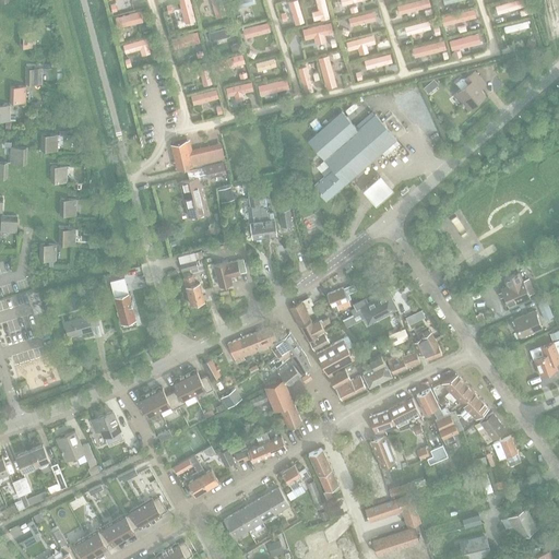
[(190,0),(179,0),(185,22),(195,20),(190,0)]
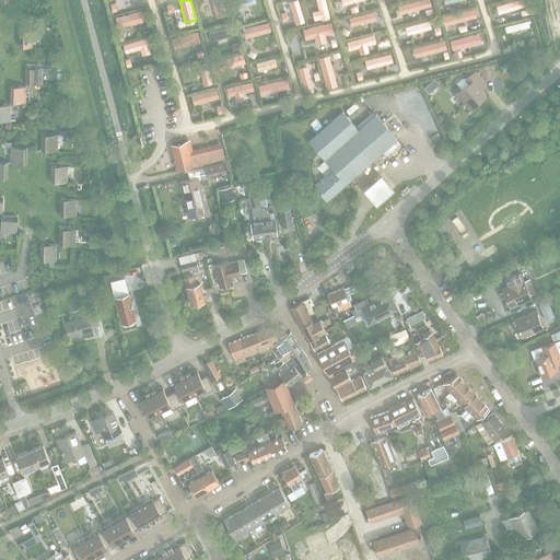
[(223,0),(211,0),(217,15),(228,13),(223,0)]
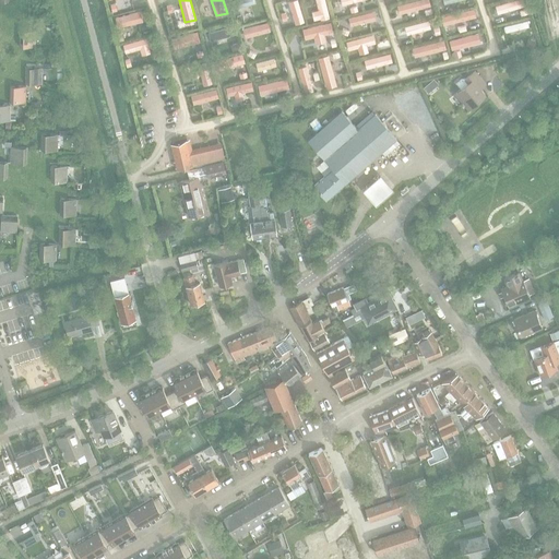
[(298,0),(288,0),(296,23),(305,21),(298,0)]
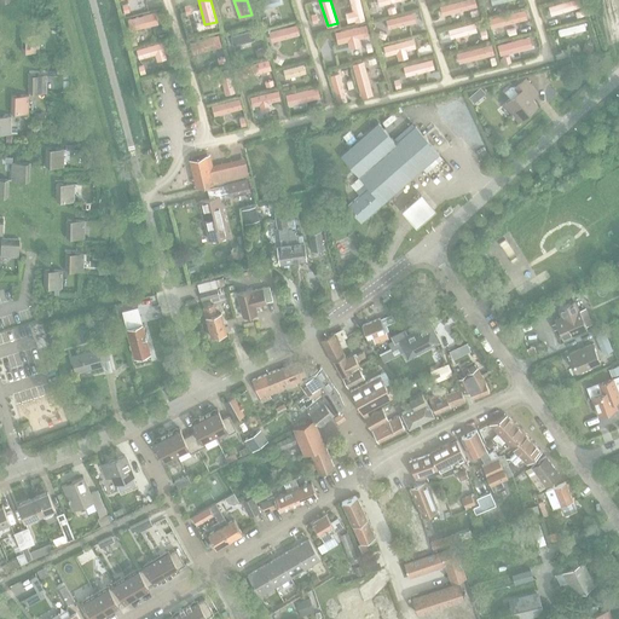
[(360,0),(350,0),(352,9),(345,11),(348,21),(354,18),(356,21),(366,18),(360,0)]
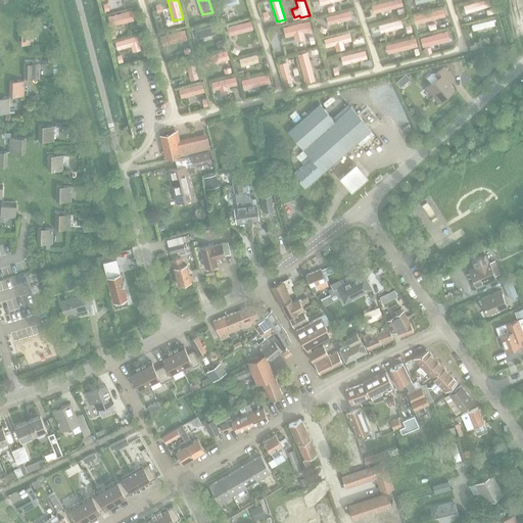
[(374,11),(403,4),(402,0),(384,0),(372,3),(374,11)]
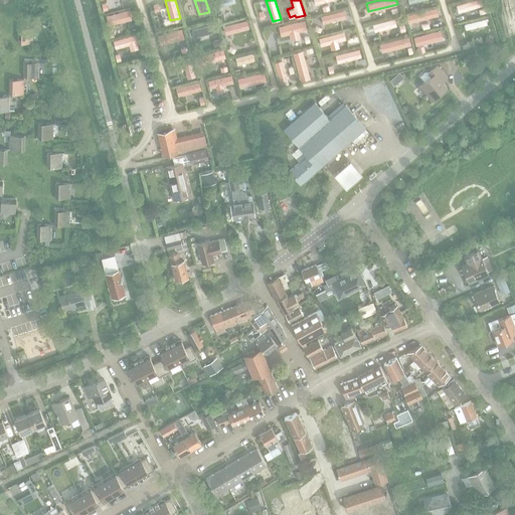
[(485,4),(483,0),(469,0),(457,4),(459,12),(485,4)]
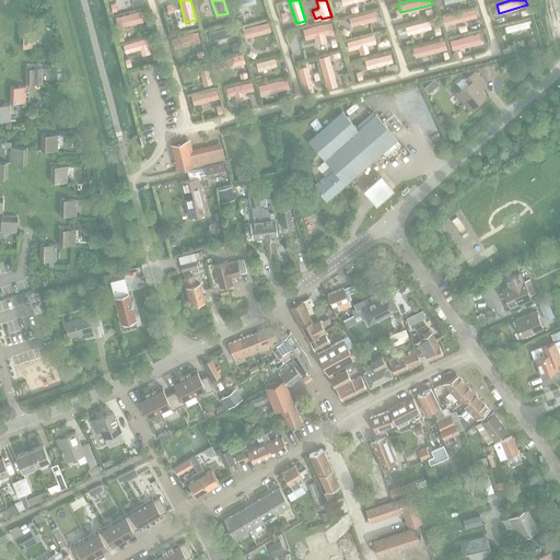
[(475,7),(442,14),(444,23),(477,15),(475,7)]
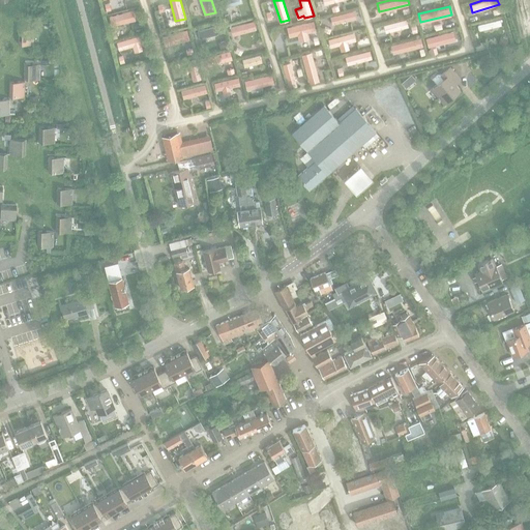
[(134,8),(109,15),(112,24),(136,19),(134,8)]
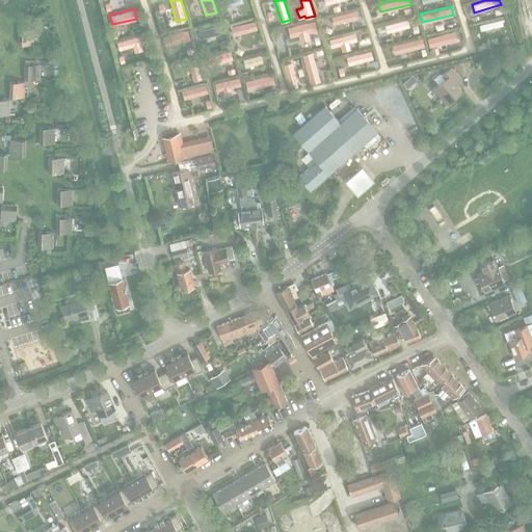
[(355,8),(331,15),(334,23),(357,17),(355,8)]
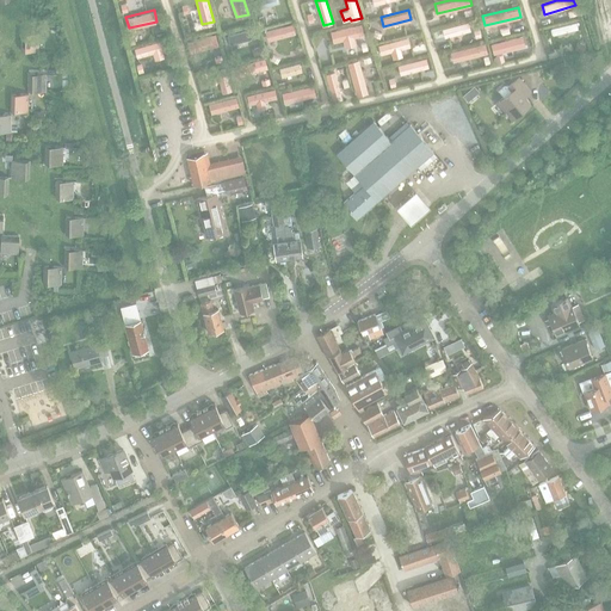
[(469,20),(443,28),(445,36),(471,29),(469,20)]
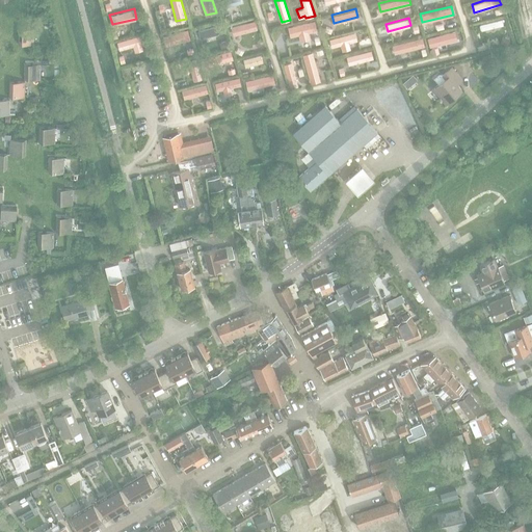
[(482,29),(504,24),(503,18),(480,23),(482,29)]
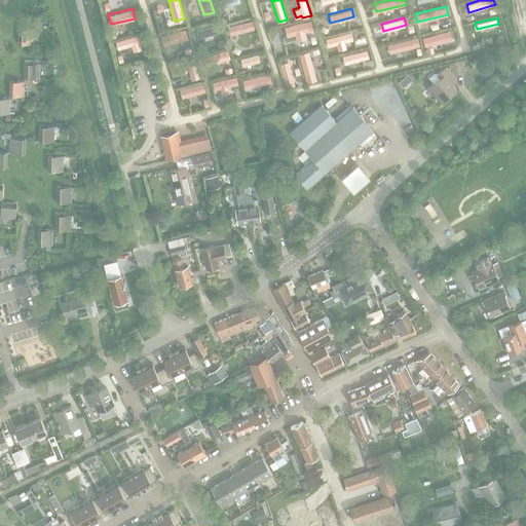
[(253,19),(228,25),(231,34),(255,28),(253,19)]
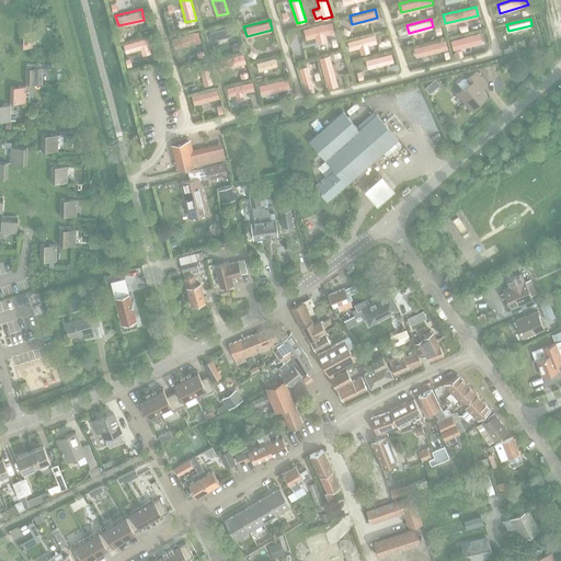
[(332,20),(304,27),(307,38),(316,35),(317,43),(328,39),(327,33),(335,31),(332,20)]
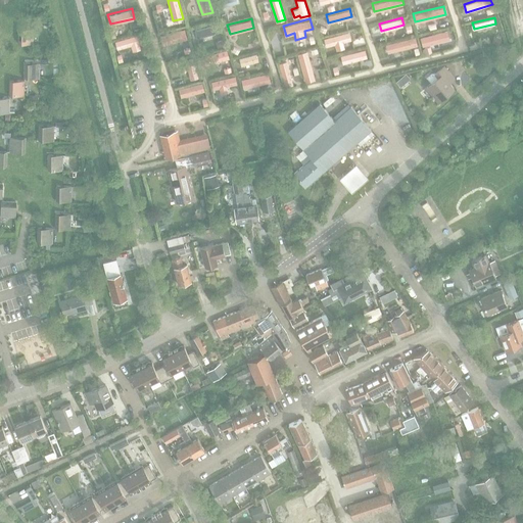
[(218,22),(195,29),(197,36),(220,30),(218,22)]
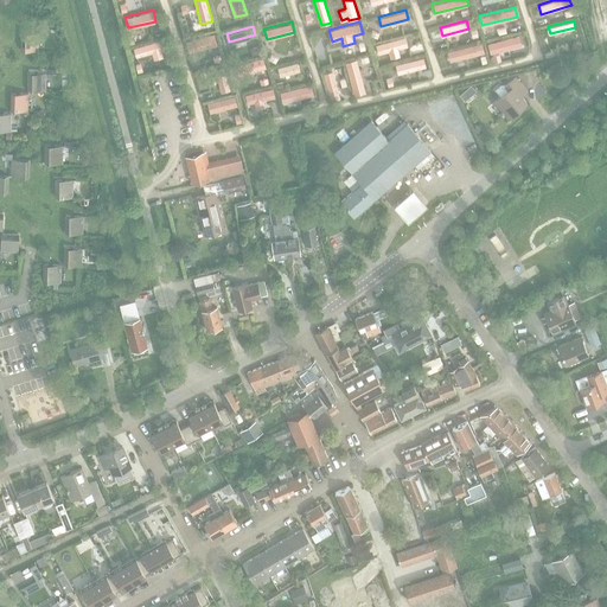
[(20,50),(38,50),(38,33),(21,32),(20,50)]
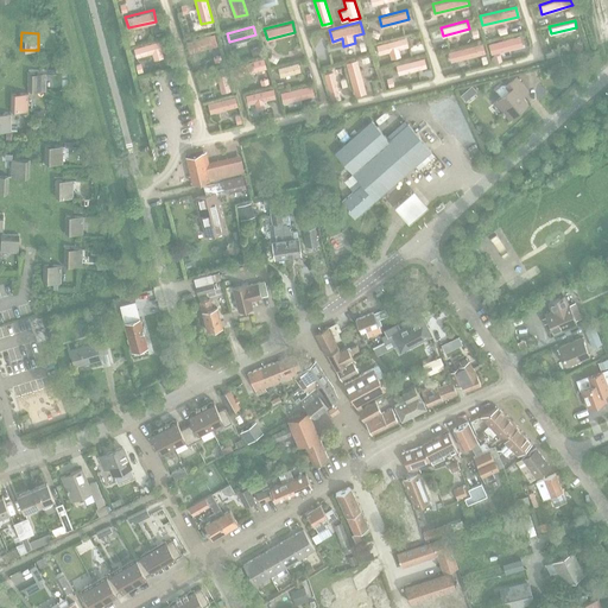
[(187,39),(190,51),(219,44),(215,32),(187,39)]
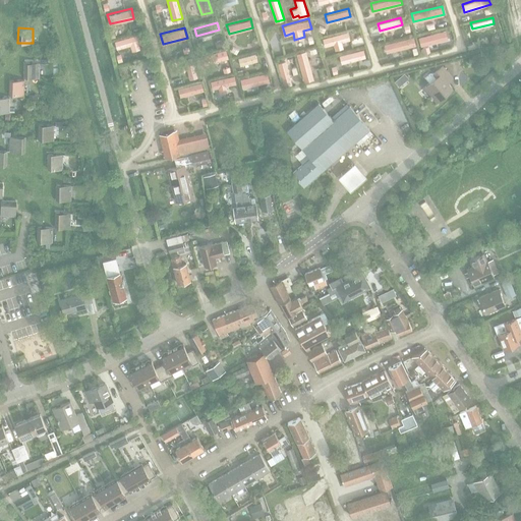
[(350,39),(348,30),(323,37),(326,46),(350,39)]
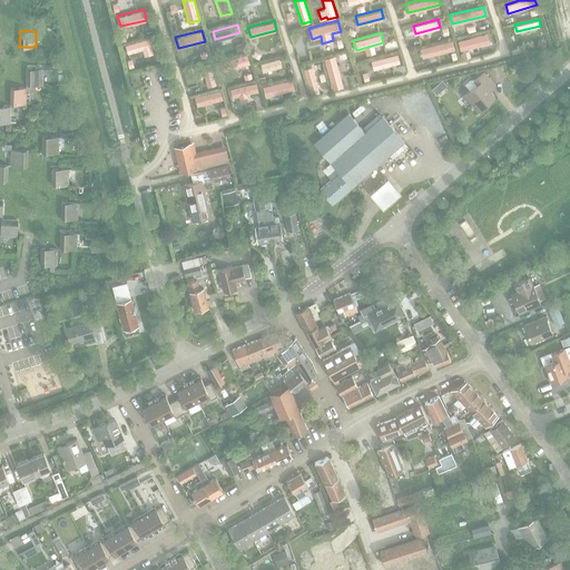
[(489,32),(458,40),(460,50),(491,42),(489,32)]
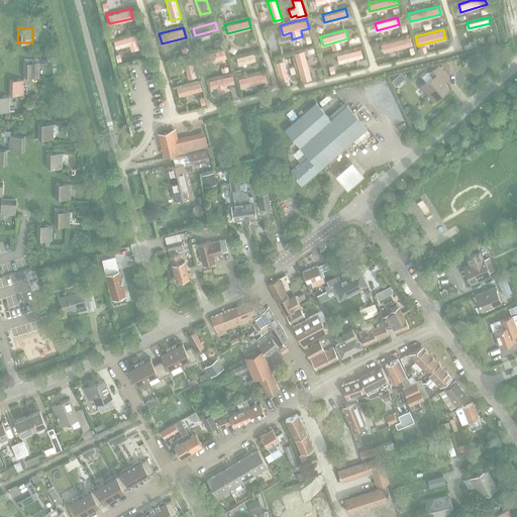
[(135,33),(114,39),(116,47),(129,44),(131,50),(139,47),(135,33)]
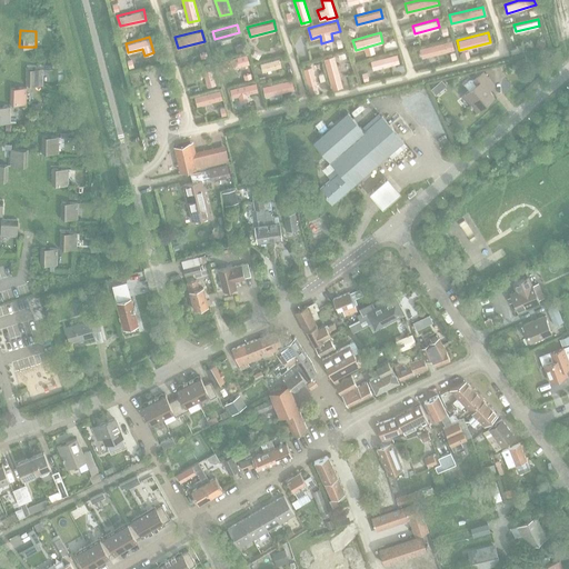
[(546,40),(538,38),(536,45),(542,47),(546,40)]
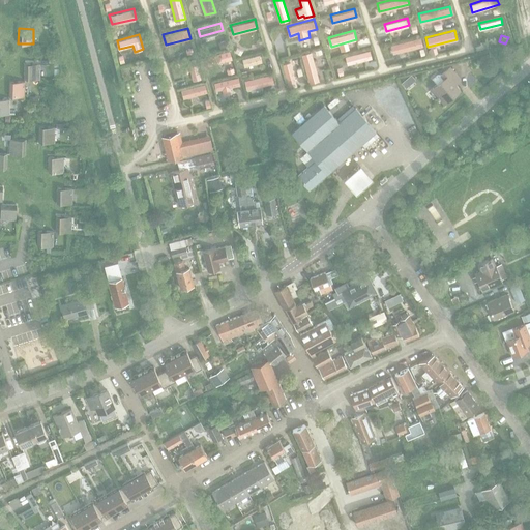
[(391,43),(393,53),(423,45),(421,36),(391,43)]
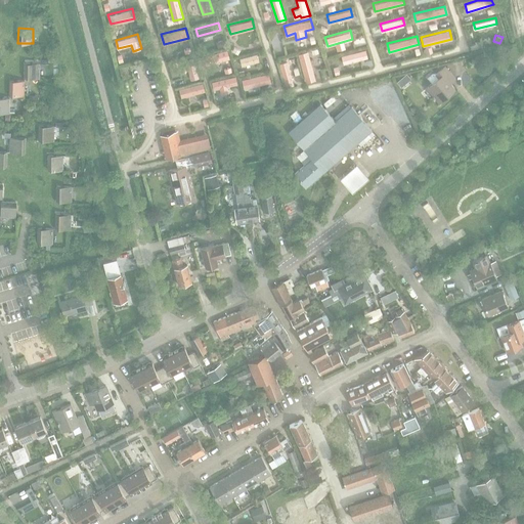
[(223,39),(216,41),(218,47),(225,45),(223,39)]
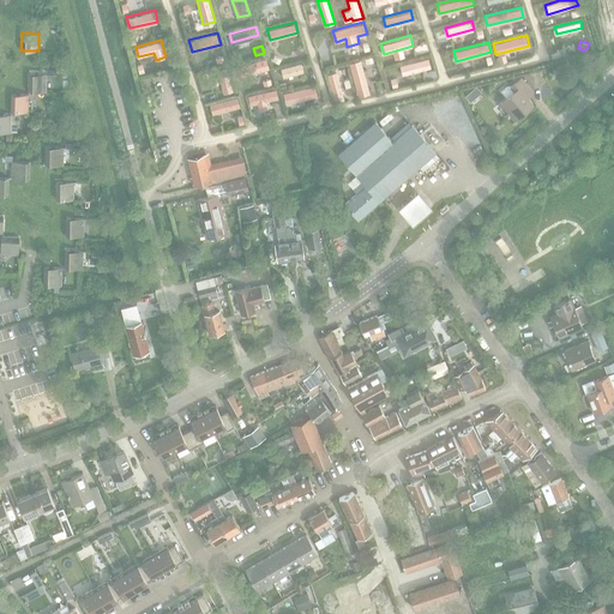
[(269,67),(266,56),(238,65),(241,76),(269,67)]
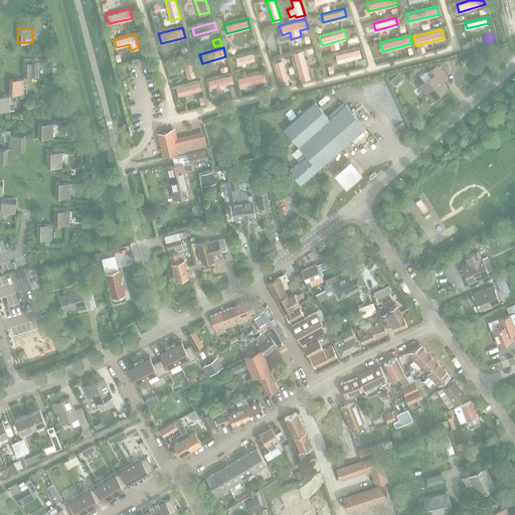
[(360,47),(335,53),(338,61),(362,55),(360,47)]
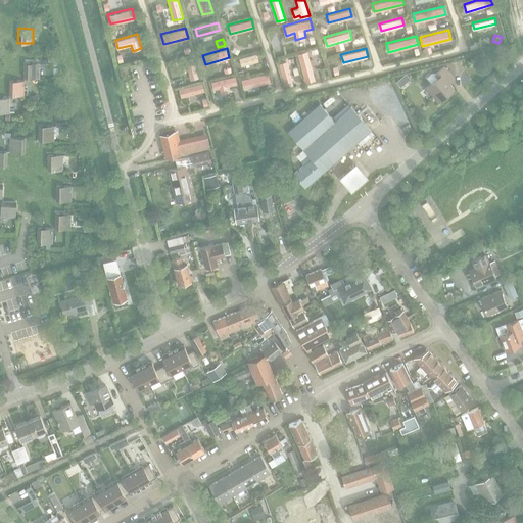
[(316,79),(307,50),(297,52),(305,81),(316,79)]
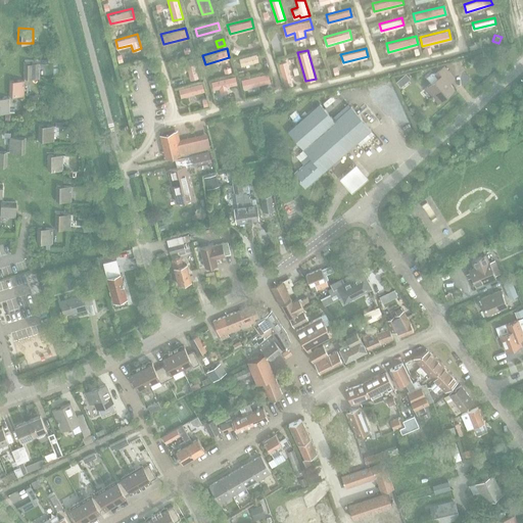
[(256,52),(239,57),(241,64),(258,59),(256,52)]
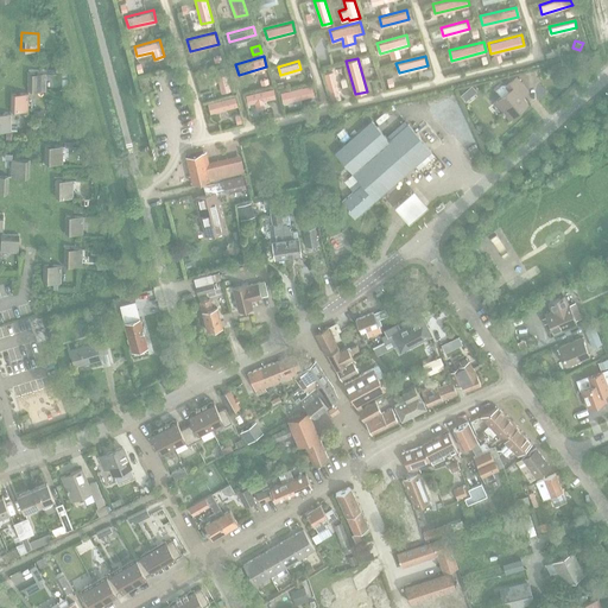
[(225,65),(215,68),(221,92),(232,89),(225,65)]
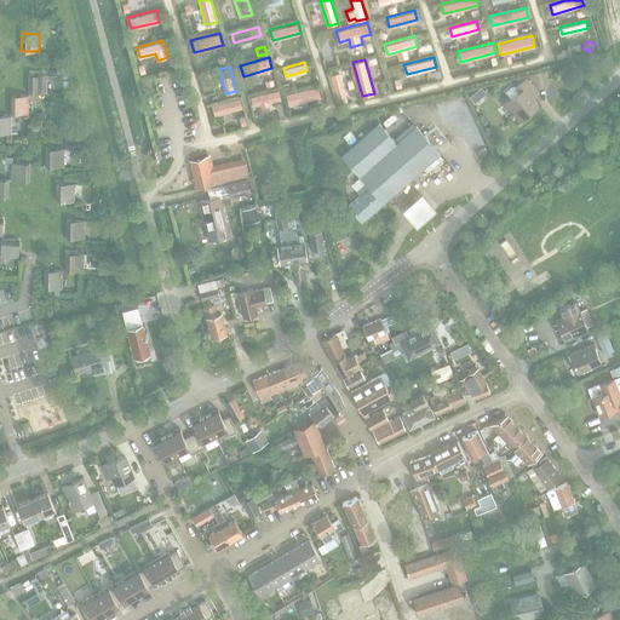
[(348,99),(340,70),(331,73),(338,102),(348,99)]
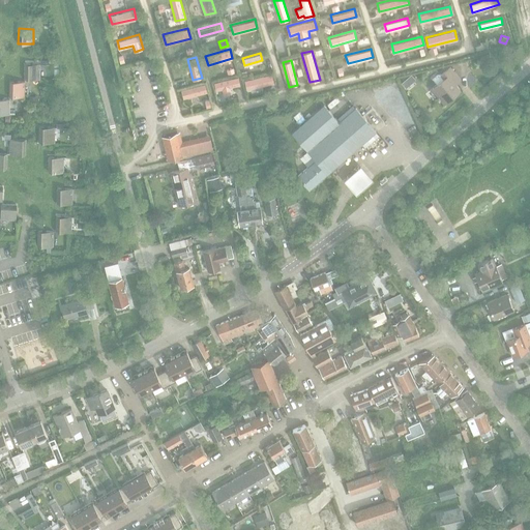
[(24,78),(39,79),(39,63),(25,63),(24,78)]
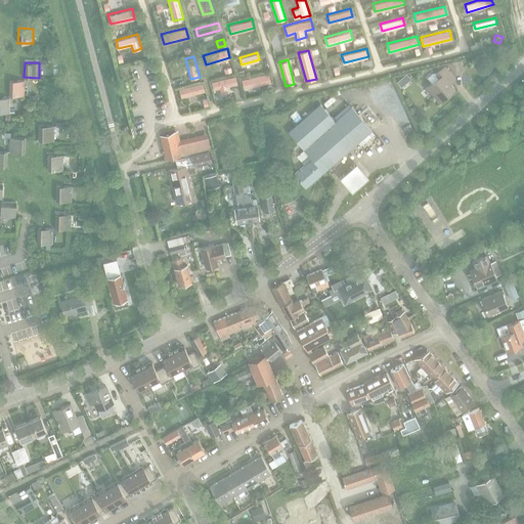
[(432,83),(426,88),(438,102),(454,88),(450,82),(455,78),(444,66),(436,73),(432,73),(427,77),(432,83)]
